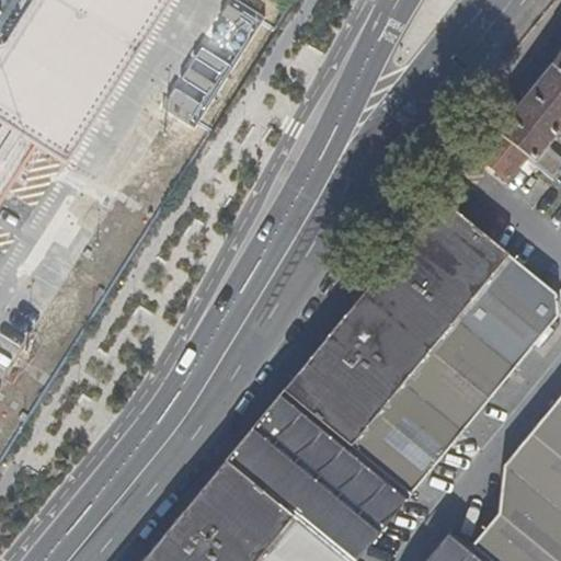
[(0,0),(0,128),(27,146),(60,164),(162,0),(0,0)]
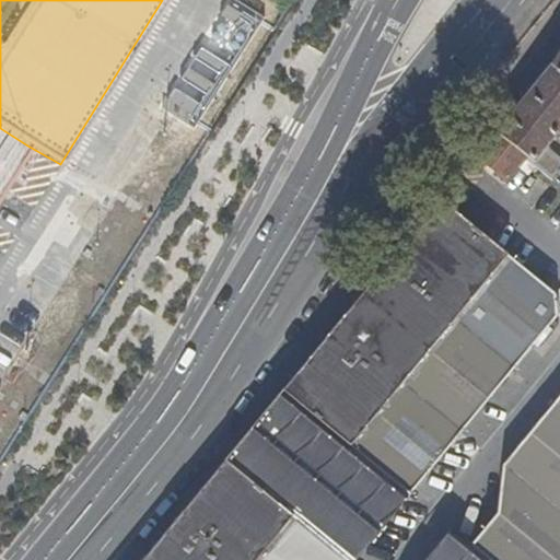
[(496,131),(525,155),(534,163),(559,130),(559,69),(551,62),(496,131)]
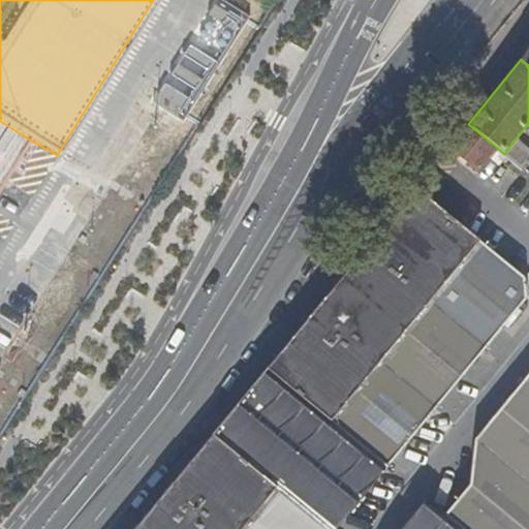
[(0,179),(26,137),(0,121),(0,179)]
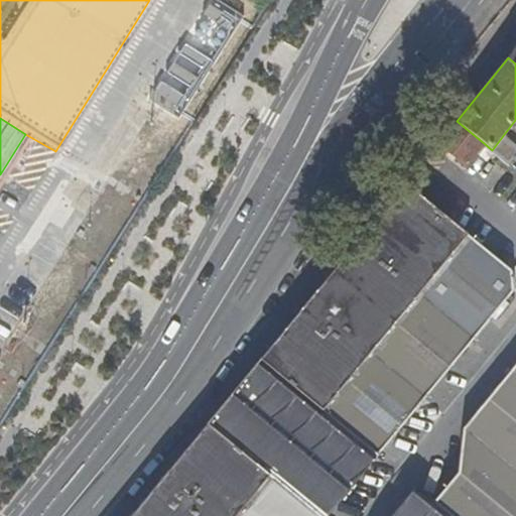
[(457,121),(440,141),(468,162),(484,143),(457,121)]
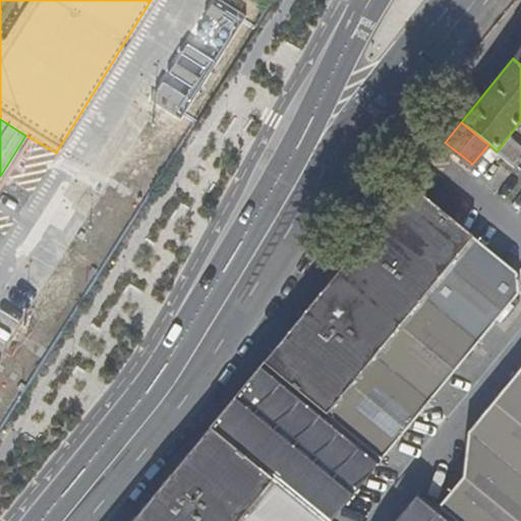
[(243,387),(132,520),(330,520),(365,477),(518,292),(517,274),(442,213),(453,199),(420,172),(243,387)]
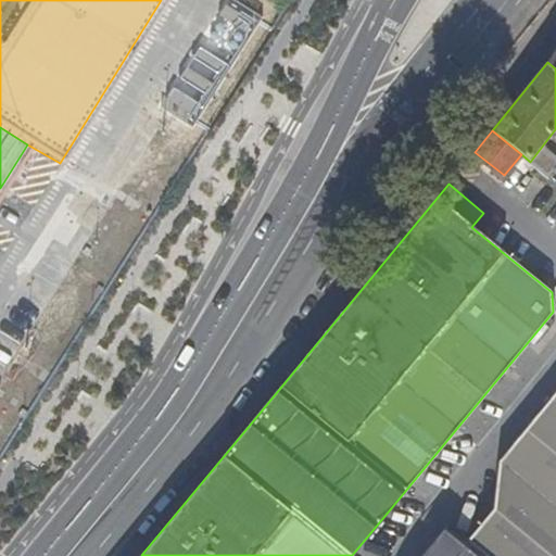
[(417,555),(555,555),(555,388),(498,457),(493,508),(466,540),(445,522),(417,555)]
